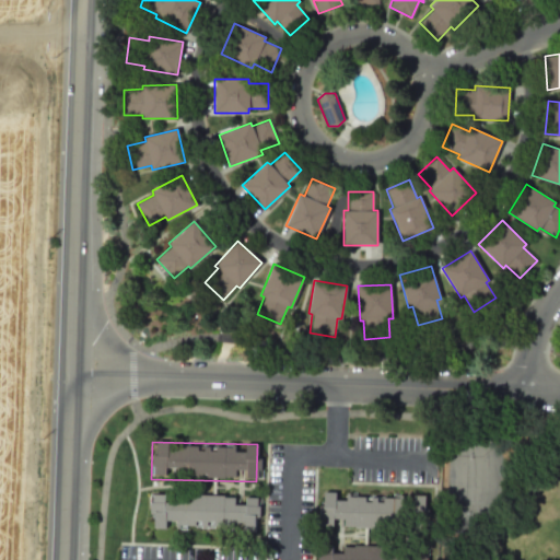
[(326,494),(418,496),(418,529),(326,527),(326,494)]
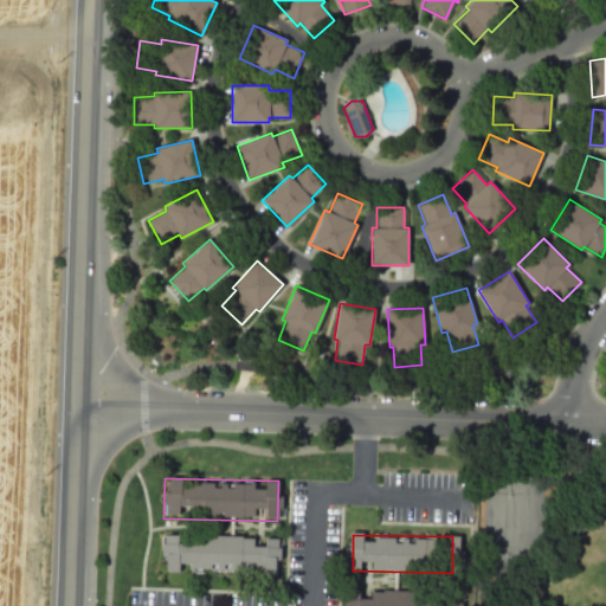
[(462,536),(446,536),(446,560),(461,560),(462,536)]
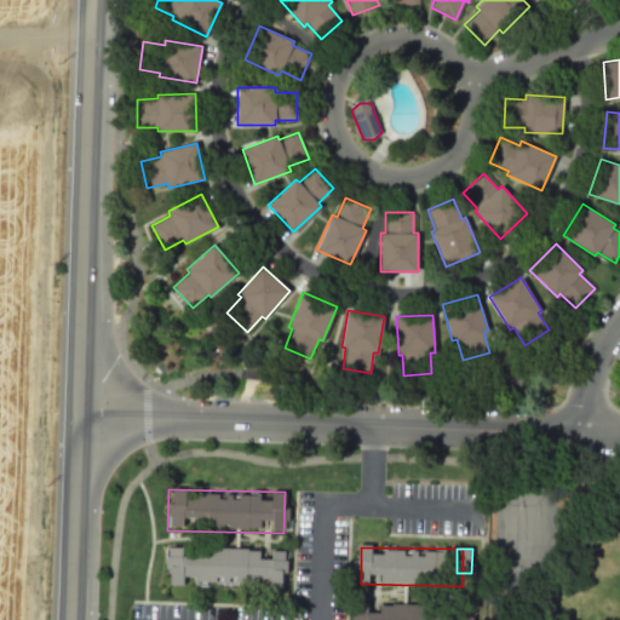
[(166,550),(282,551),(282,590),(165,589),(166,550)]
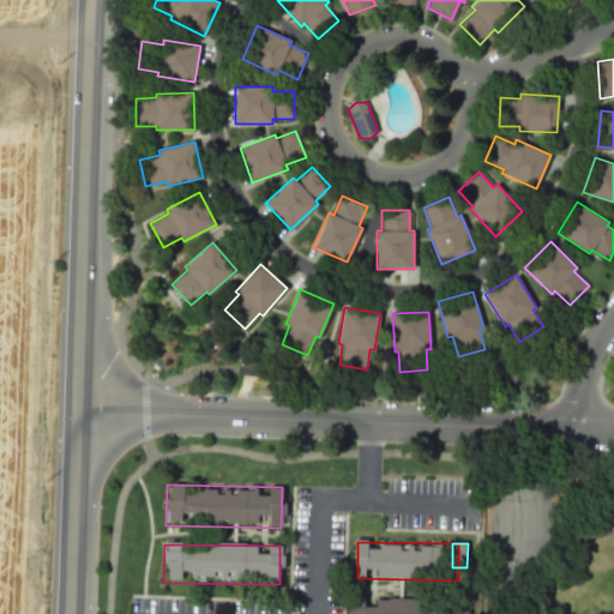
[(360,613),(361,596),(463,597),(463,613),(360,613)]
